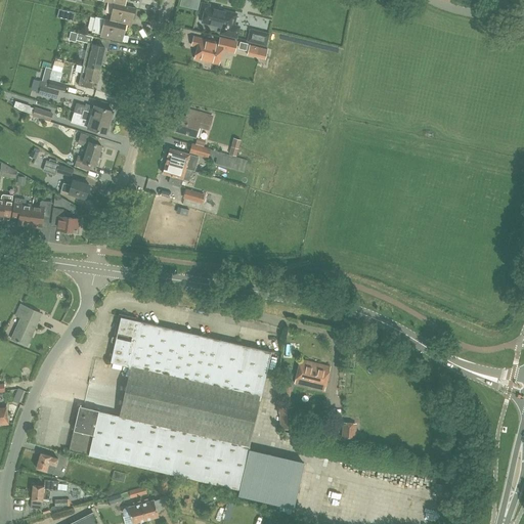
[(132,26),(135,8),(125,6),(114,3),(111,20),(132,26)]
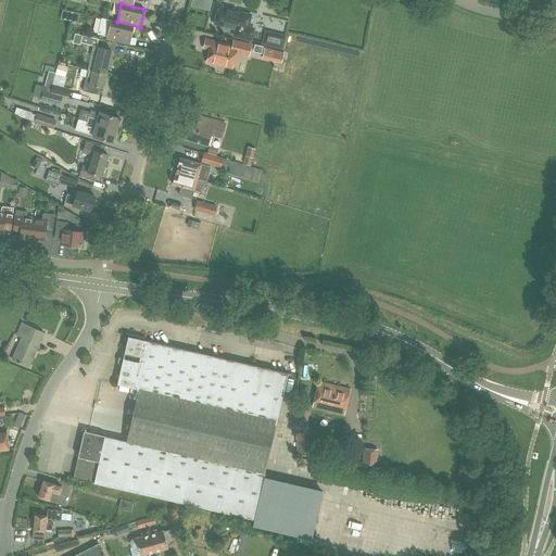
[(237,29),(236,37),(251,40),(253,32),(248,29),(251,15),(222,8),(222,5),(214,3),(212,13),(218,15),(216,24),(237,29)]
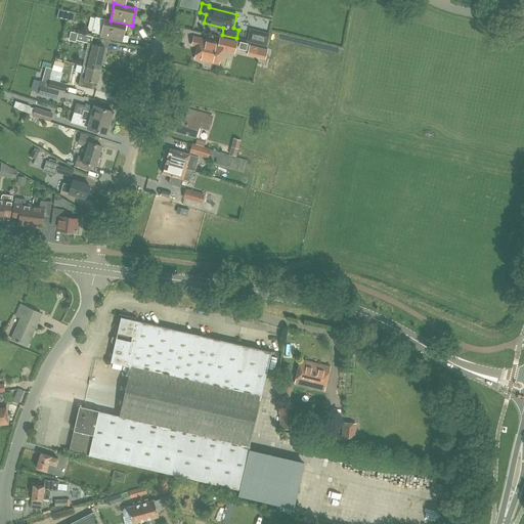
[(182,8),(181,19),(198,22),(199,10),(182,8)]
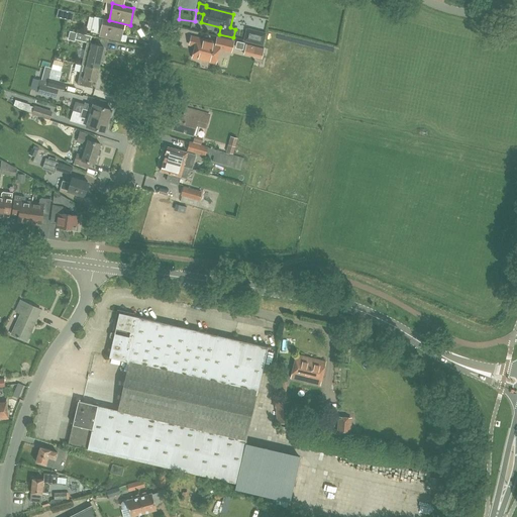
[(94,16),(91,31),(100,33),(99,36),(121,41),(125,24),(130,25),(109,20),(103,19),(94,16)]
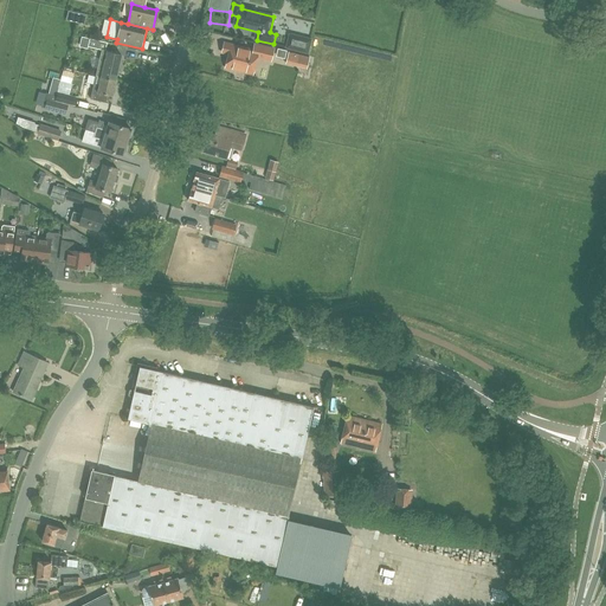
[(287,47),(307,52),(310,39),(289,34),(287,47)]
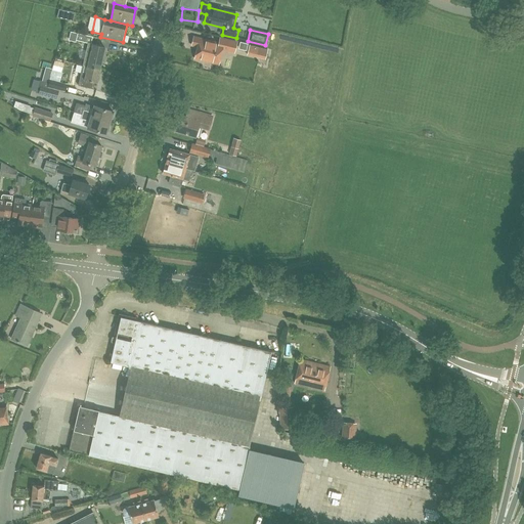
[(88,66),(100,70),(103,55),(101,55),(103,46),(91,43),(92,37),(78,33),(76,40),(87,43),(83,64),(88,66)]
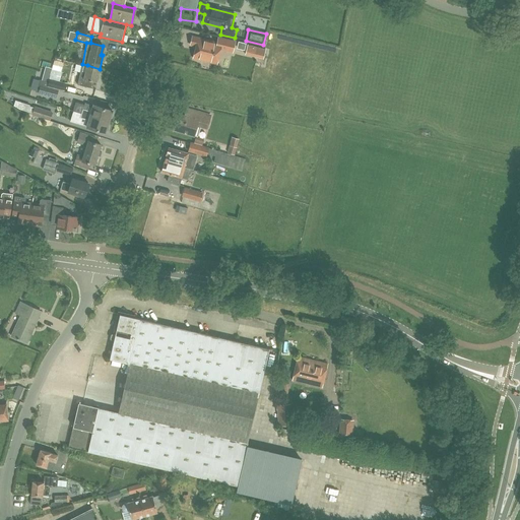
[(193,58),(210,62),(216,64),(220,49),(233,52),(235,42),(218,38),(216,45),(208,43),(209,41),(192,37),(190,45),(196,46),(193,58)]
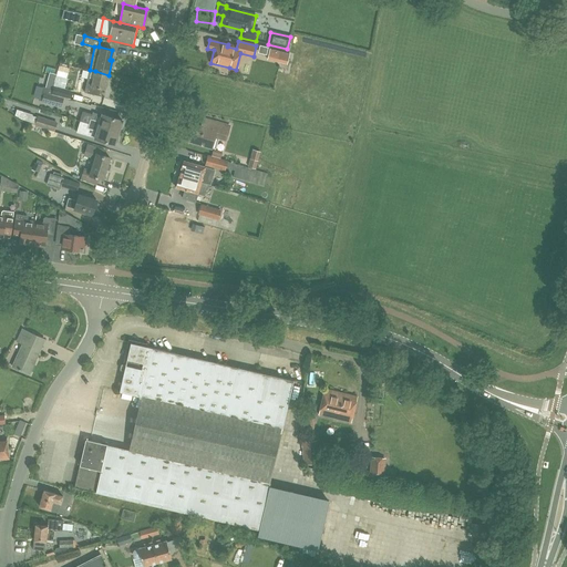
[(270,49),(268,59),(284,62),(287,63),(289,53),(286,53),(270,49)]
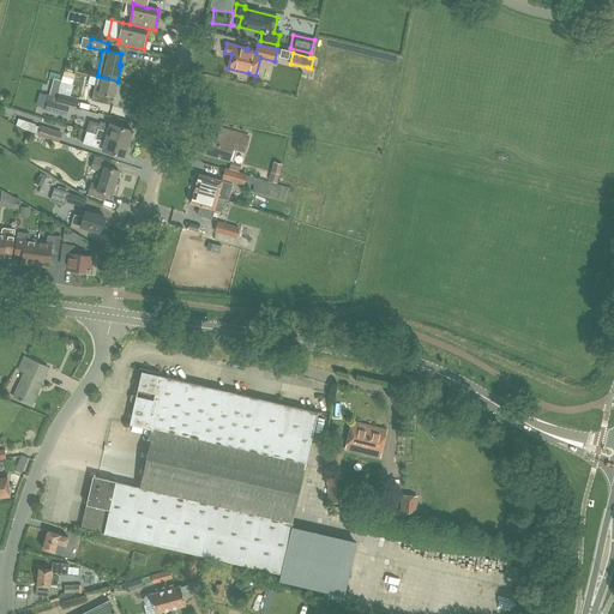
[(91,100),(109,103),(112,96),(114,97),(118,82),(103,78),(103,77),(97,76),(91,100)]
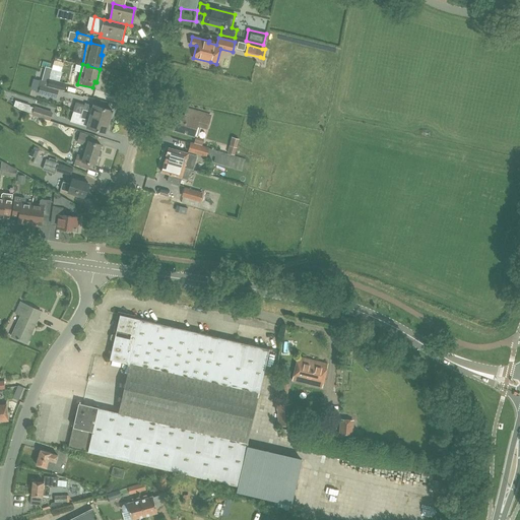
[(49,79),(59,82),(61,72),(52,70),(49,79)]
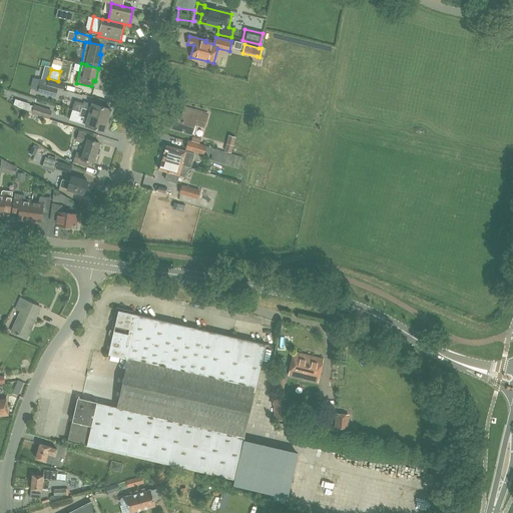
[(39,78),(36,89),(38,90),(37,92),(55,97),(58,88),(46,85),(47,81),(39,78)]
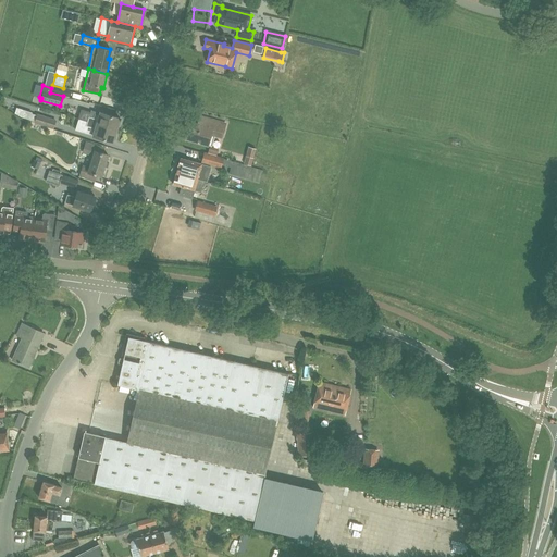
[(51,88),(50,93),(63,96),(69,98),(71,90),(63,88),(52,85),(51,88)]
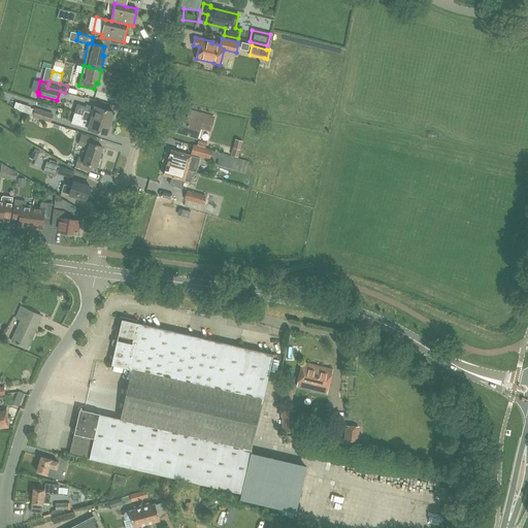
[(30,105),(22,103),(20,109),(28,112),(30,105)]
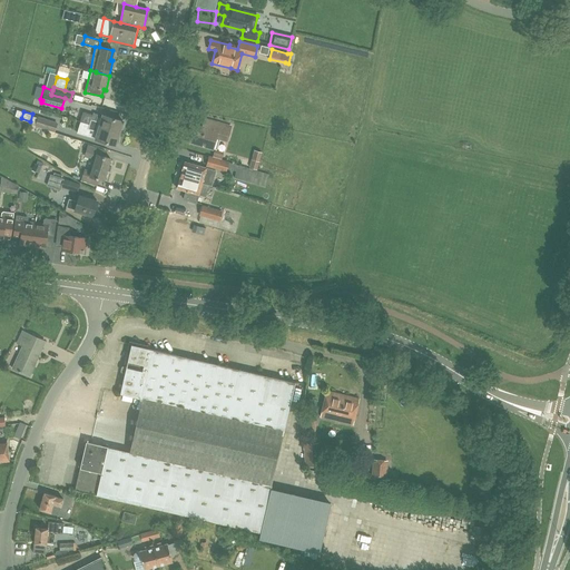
[(89,125),(119,134),(120,129),(123,129),(124,124),(123,121),(102,115),(101,119),(98,118),(97,121),(90,119),(89,125)]
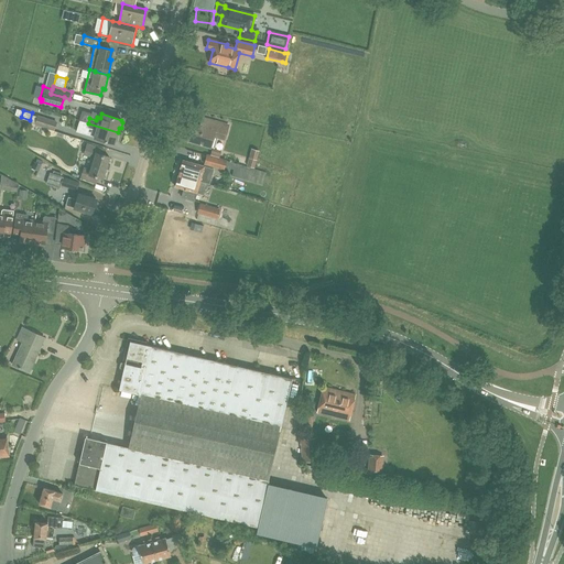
[(54,131),(57,121),(38,115),(34,125),(54,131)]
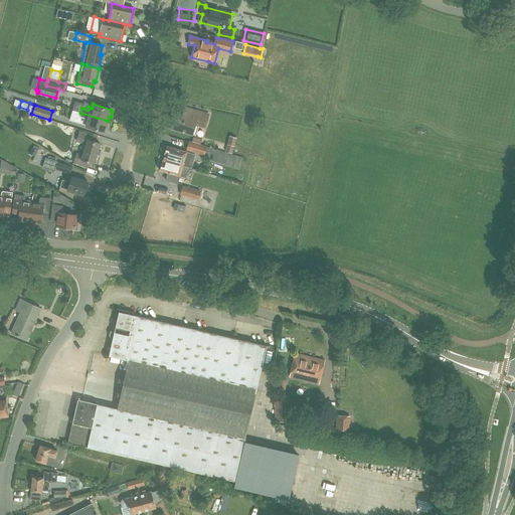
[(174,123),(172,129),(192,134),(196,135),(198,126),(204,127),(208,115),(194,110),(192,110),(184,108),(182,115),(176,113),(173,123),(174,123)]
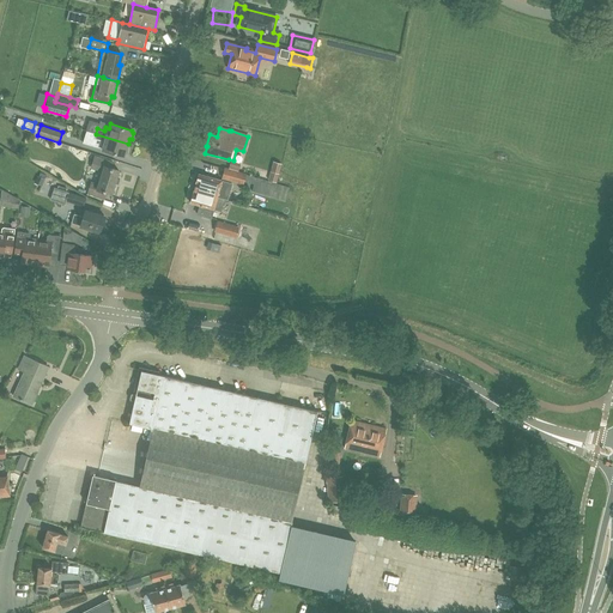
[(469,133),(467,140),(484,146),(486,139),(469,133)]
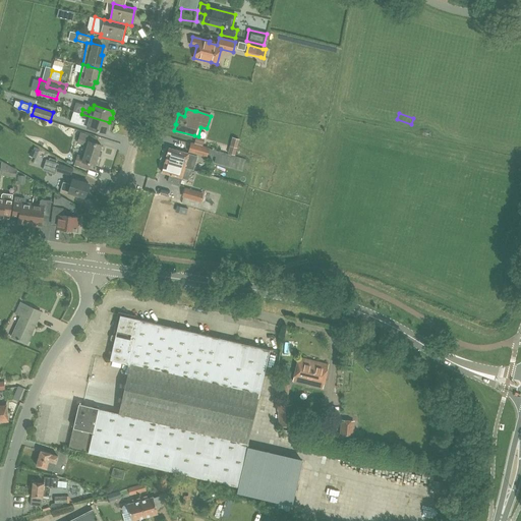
[(108,125),(109,122),(81,114),(80,118),(85,120),(84,123),(88,124),(87,127),(105,133),(106,132),(108,131),(109,127),(108,125)]
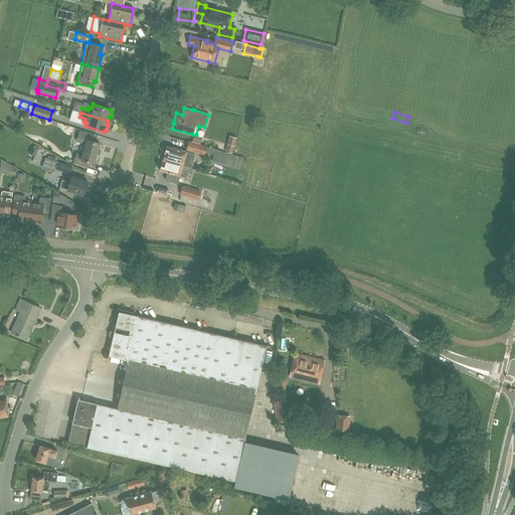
[(86,144),(82,155),(76,153),(73,163),(88,167),(90,162),(94,163),(100,144),(91,141),(92,136),(79,132),(76,141),(86,144)]
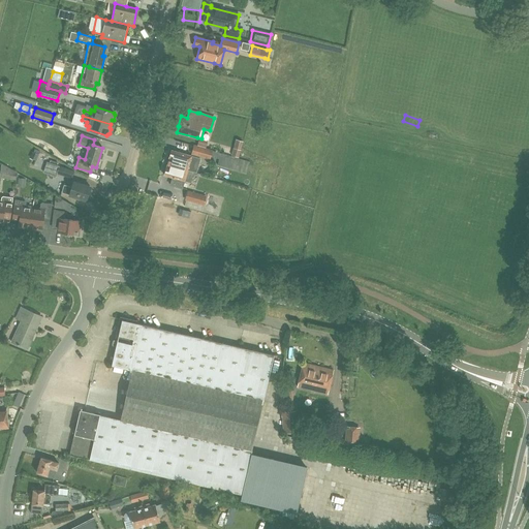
[(210,159),(213,150),(193,145),(191,154),(210,159)]
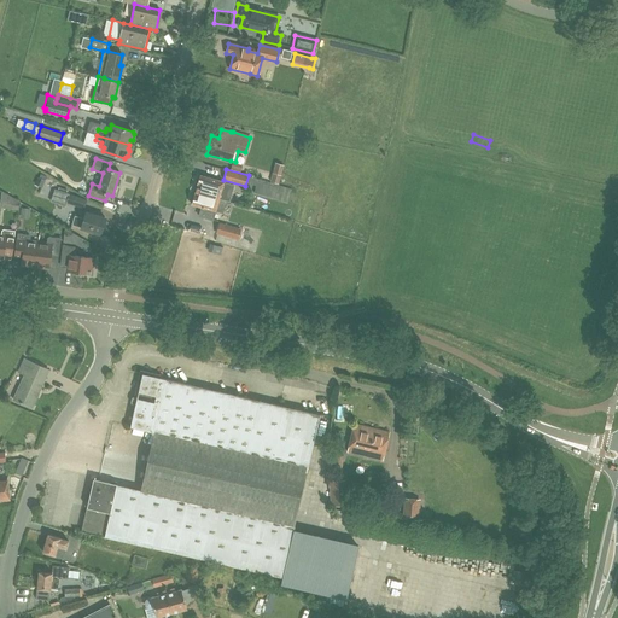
[(273,173),(270,181),(279,182),(281,174),(273,173)]
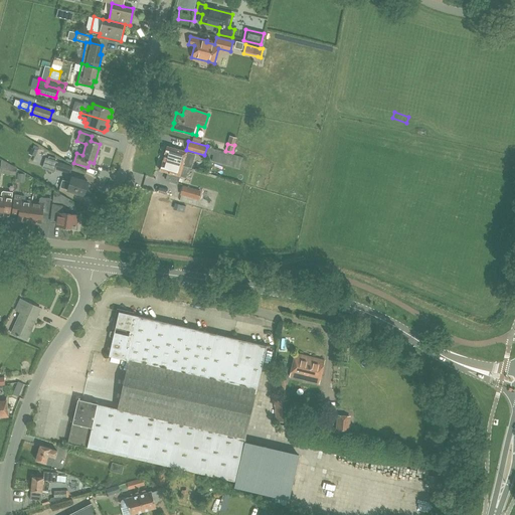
[(35,156),(37,150),(39,147),(34,145),(32,148),(29,153),(35,156)]
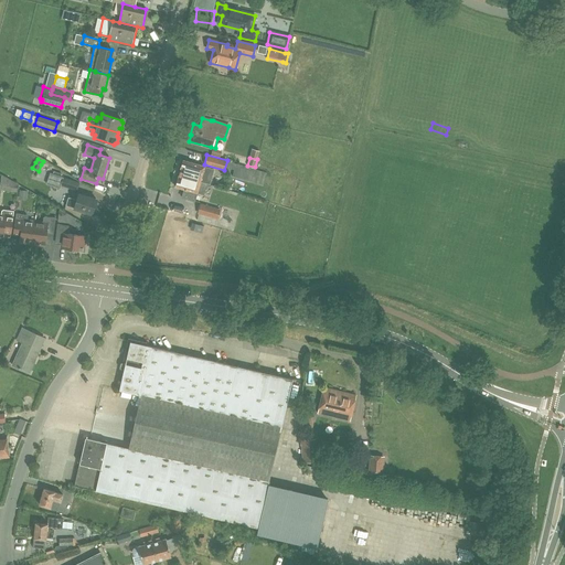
[(178,176),(206,183),(208,179),(201,177),(204,167),(183,160),(178,176)]
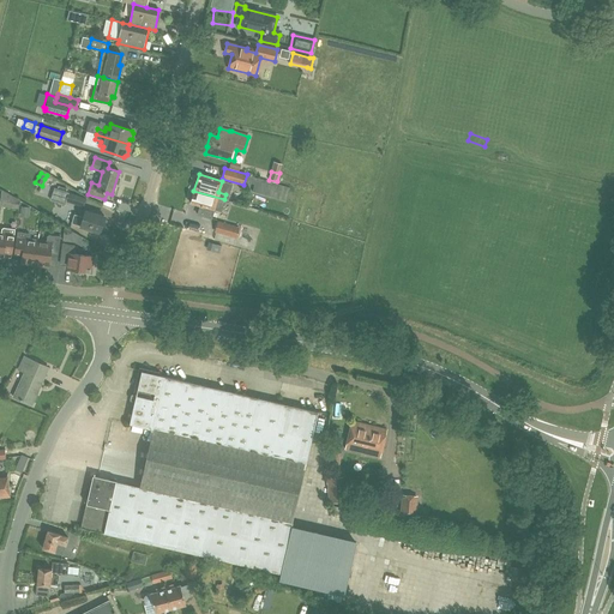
[(252,191),(286,202),(289,187),(257,178),(252,191)]
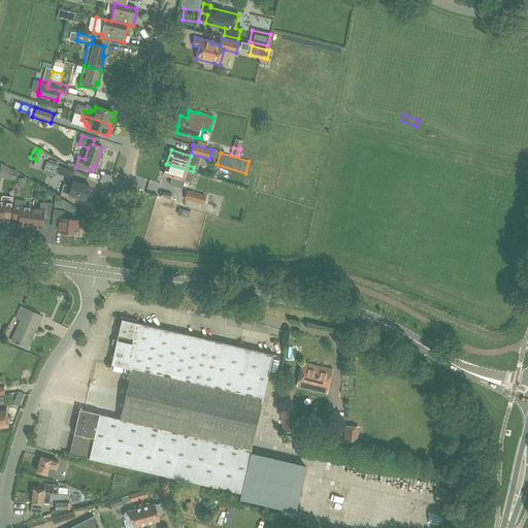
[(191,180),(193,171),(166,164),(164,174),(172,176),(169,185),(173,186),(174,188),(178,189),(180,188),(182,188),(184,178),(191,180)]
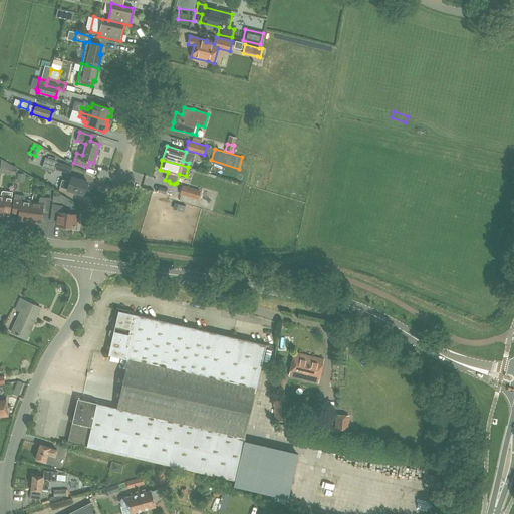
[(54,169),(70,173),(72,166),(57,161),(54,169)]
